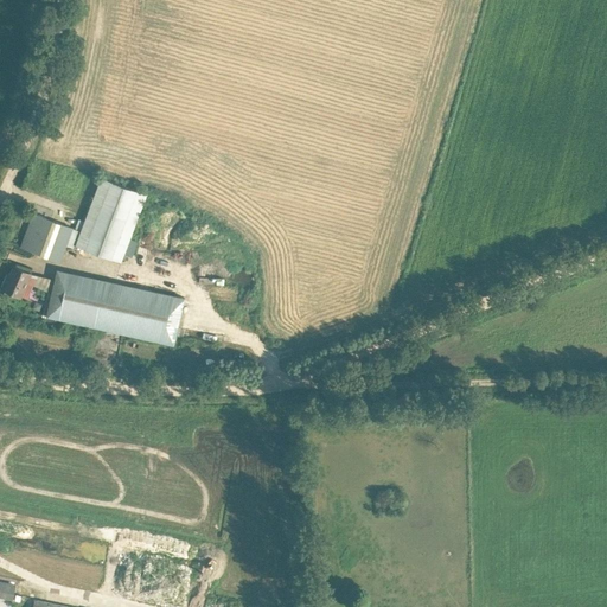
[(147,195),(101,177),(75,244),(121,262),(135,225),(147,195)]
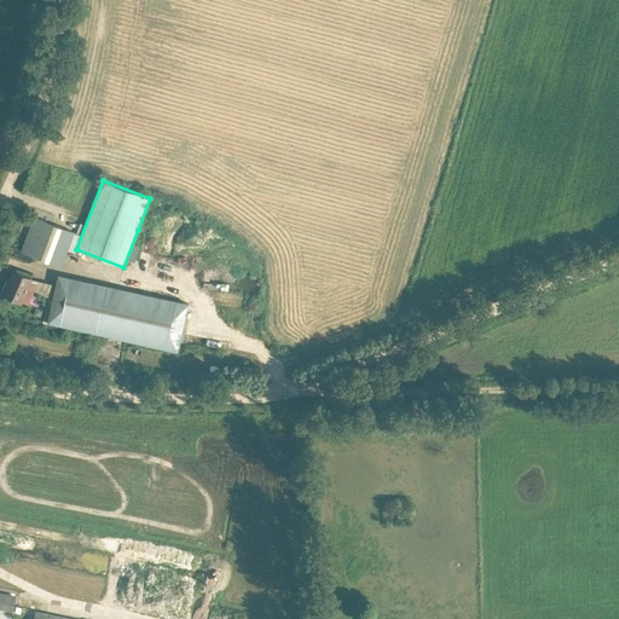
[(34,255),(61,266),(74,232),(46,221),(35,217),(22,252),(34,255)]
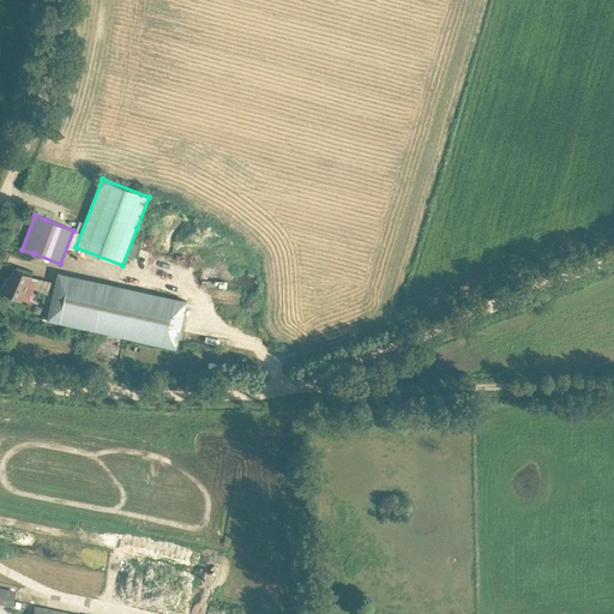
[(137,228),(125,257),(133,260),(144,230),(137,228)]
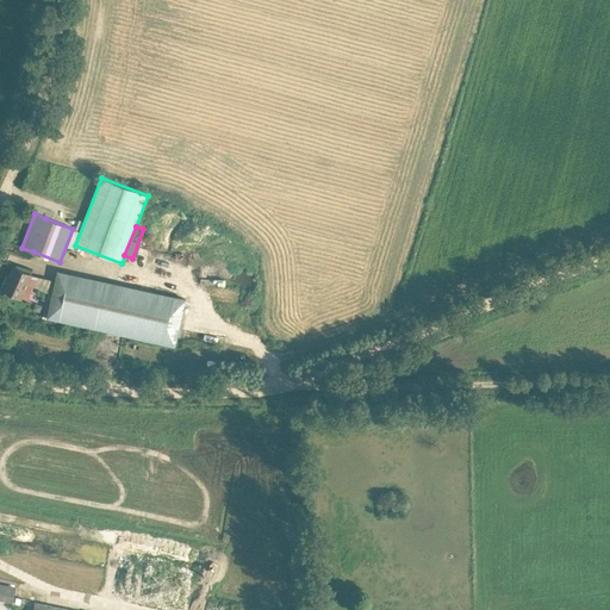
[(1,291),(11,294),(11,293),(20,297),(27,299),(37,279),(30,275),(31,274),(14,267),(8,281),(6,280),(1,291)]
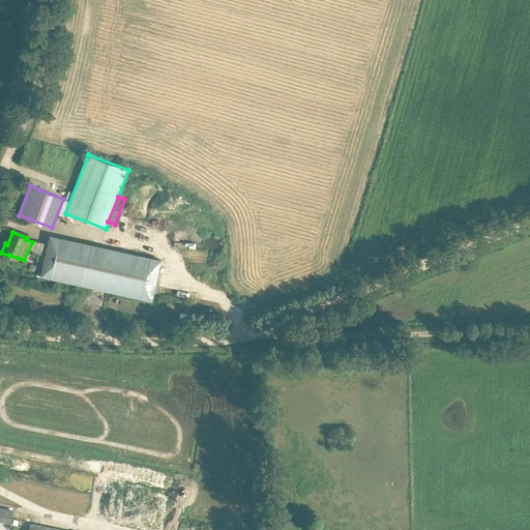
[(41,273),(151,298),(159,260),(50,235),(41,273)]
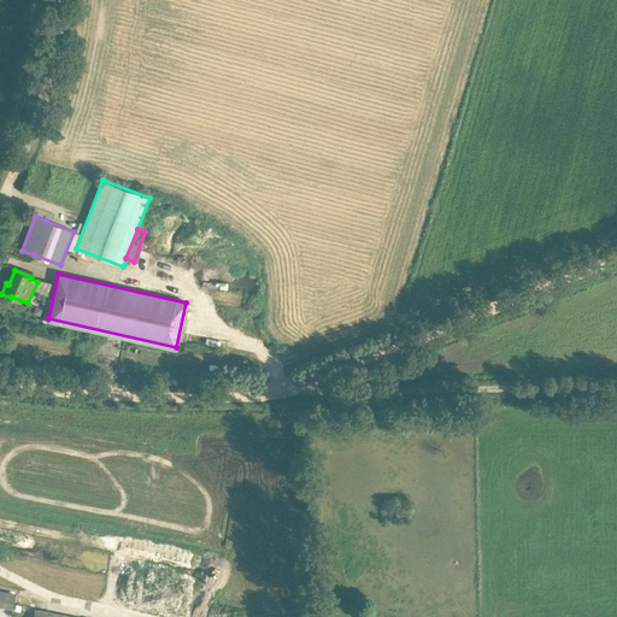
[(74,616),(0,600),(0,616),(74,616)]
